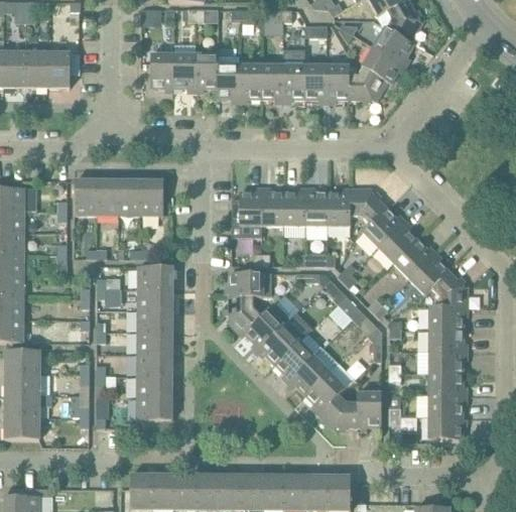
[(317,0),(310,4),(313,9),(328,10),(328,9),(333,7),(329,0),(317,0)]
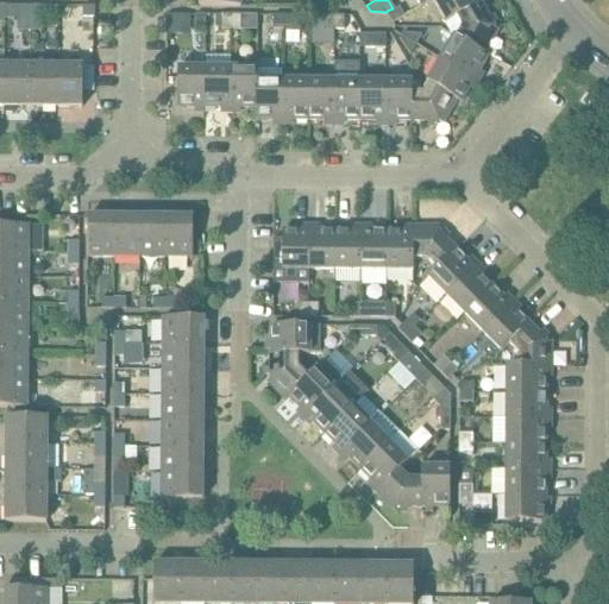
[(435,0),(447,19),(457,14),(456,13),(478,0),(435,0)]
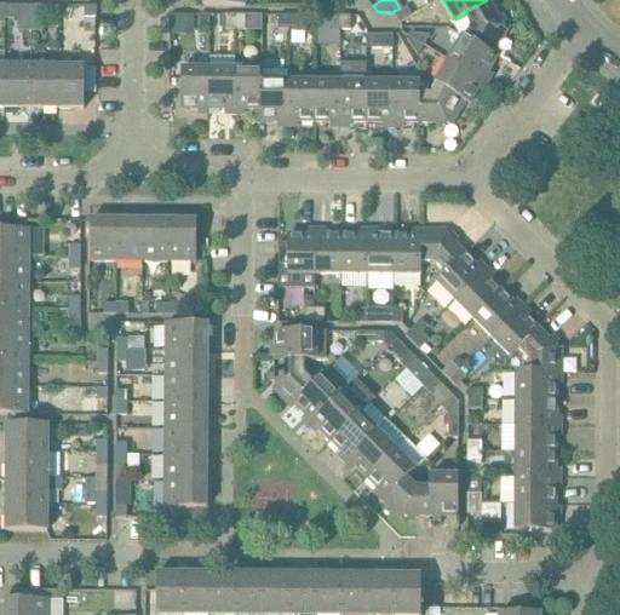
[(464,34),(492,52),(493,51),(507,27),(504,24),(491,0),(487,0),(464,13),(465,15),(470,24),(464,34)]
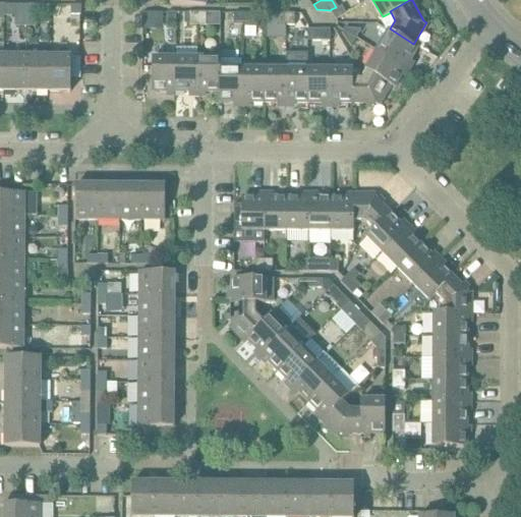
[(26,11),(26,1),(16,1),(16,10),(26,11)]
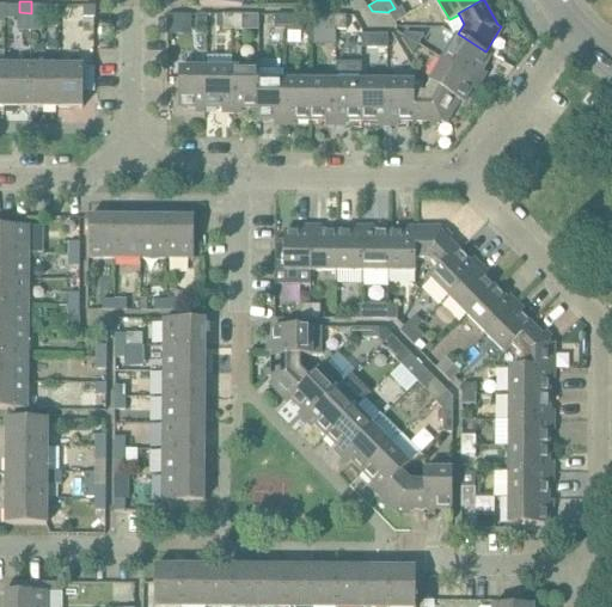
[(43,1),(31,1),(31,13),(43,13),(43,1)]
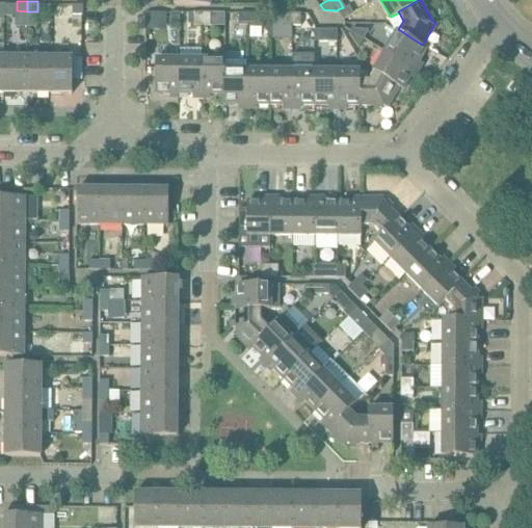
[(83,11),(83,2),(73,2),(73,11),(83,11)]
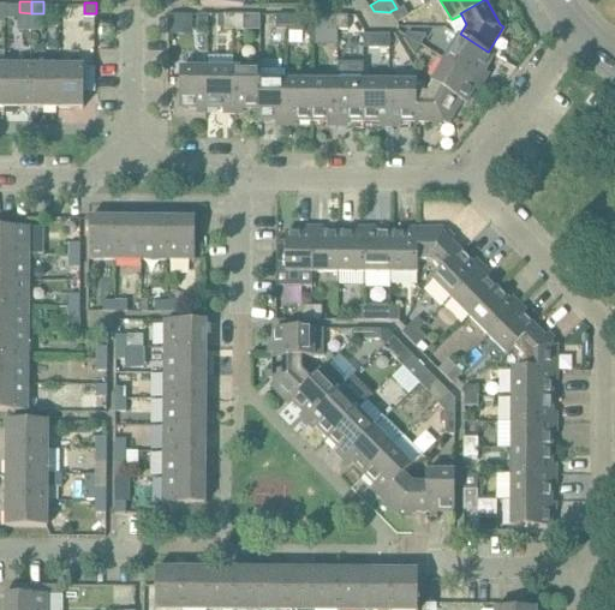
[(396,9),(390,11),(390,12),(395,19),(408,12),(404,4),(396,9)]
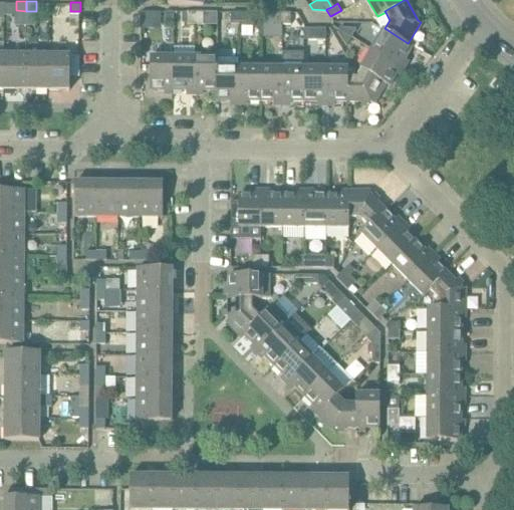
[(165,9),(165,21),(174,21),(174,9),(165,9)]
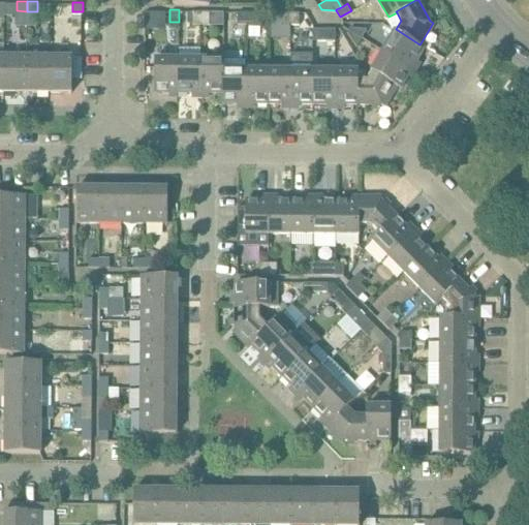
[(189,9),(188,22),(200,22),(200,9),(189,9)]
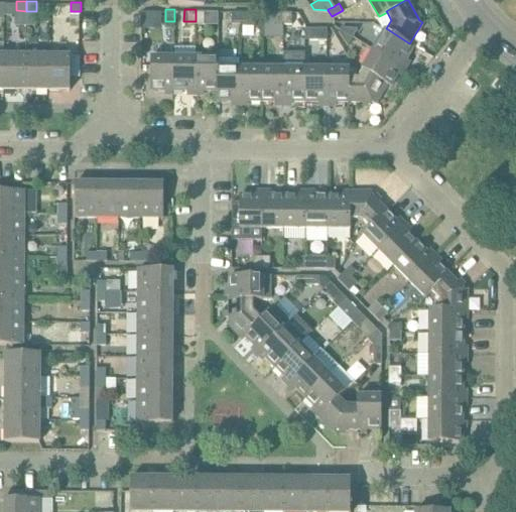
[(196,9),(196,21),(205,21),(205,9),(196,9)]
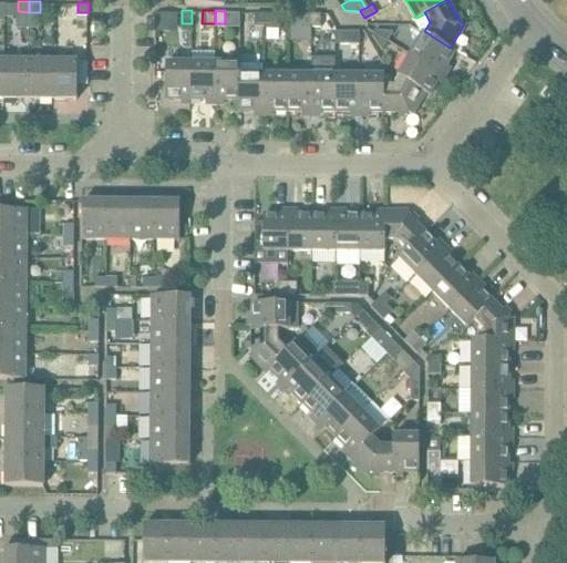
[(255,10),(254,23),(264,23),(264,10),(255,10)]
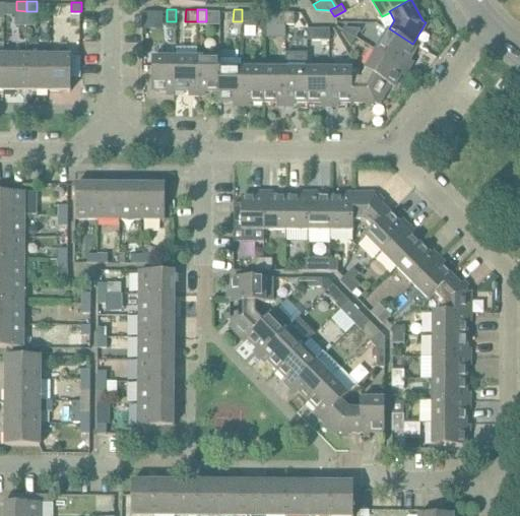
[(242,9),(242,21),(250,21),(250,9),(242,9)]
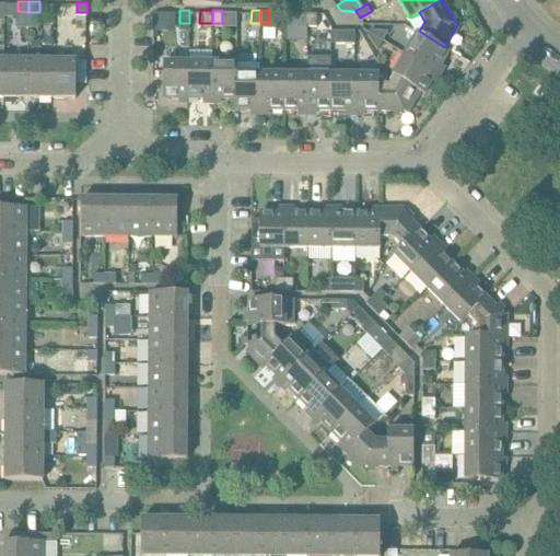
[(299,10),(299,24),(307,24),(307,11),(299,10)]
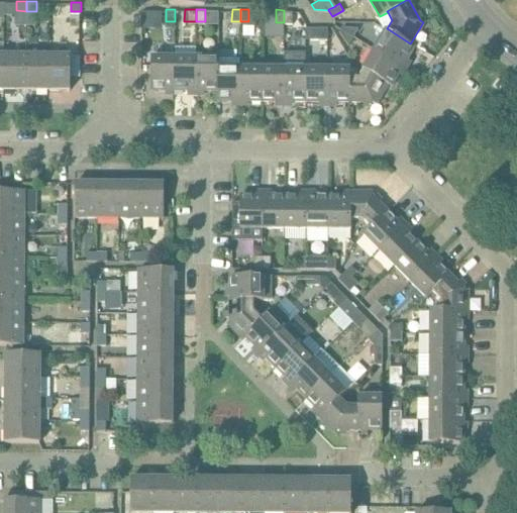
[(284,10),(284,22),(293,22),(293,10),(284,10)]
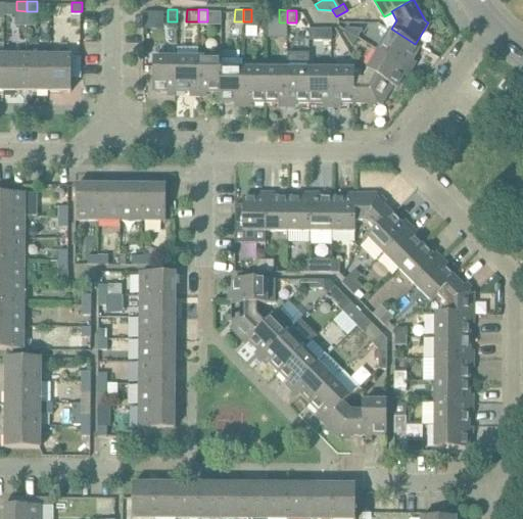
[(345,25),(344,27),(358,35),(363,27),(345,25)]
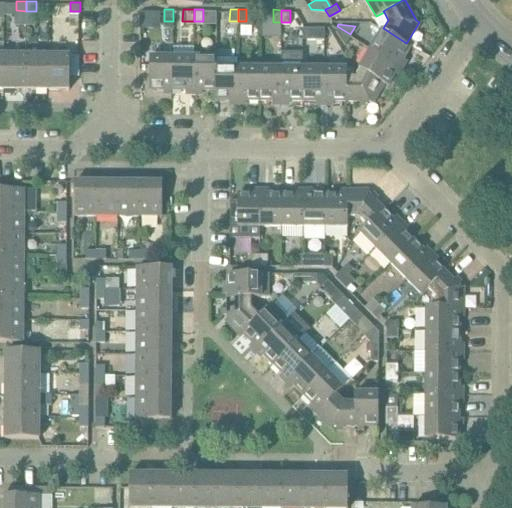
[(308,25),(307,37),(316,37),(316,25),(308,25)]
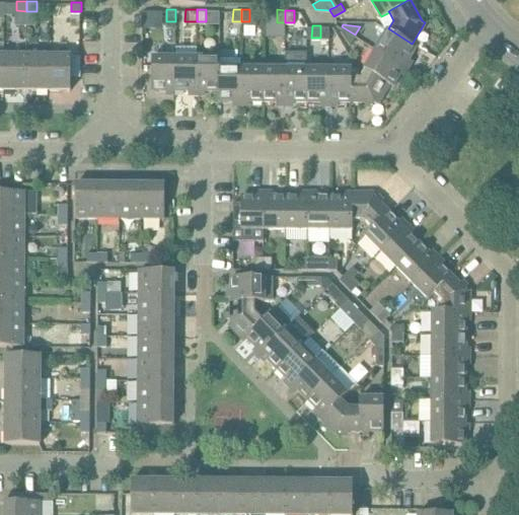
[(320,25),(320,38),(327,38),(328,38),(328,25),(320,25)]
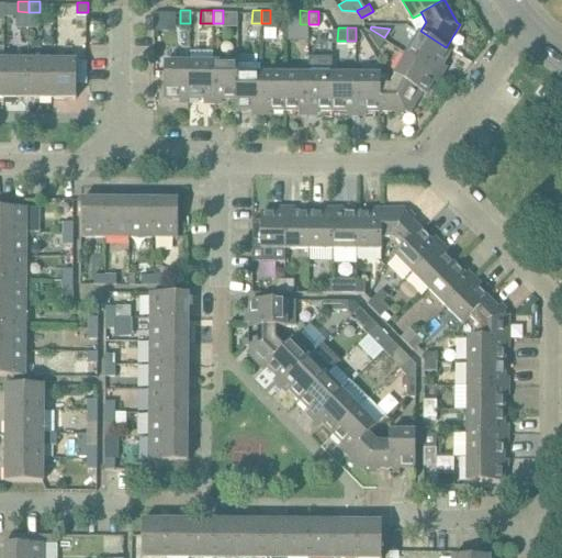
[(370,29),(368,32),(379,47),(384,37),(370,29)]
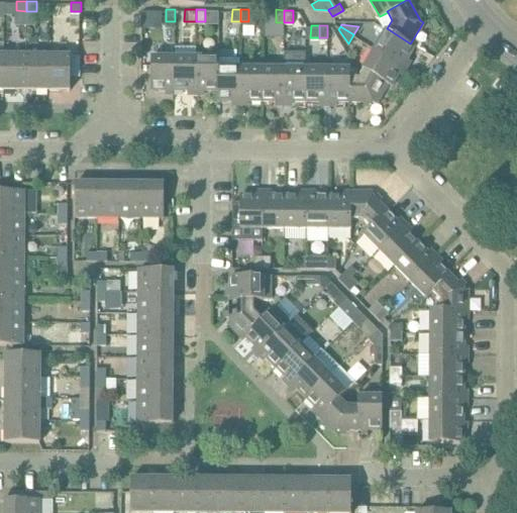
[(386,27),(374,46),(403,64),(414,44),(411,42),(410,43),(387,28),(386,27)]
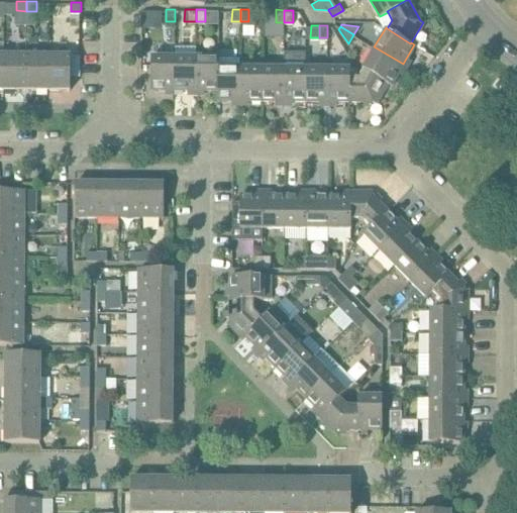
[(374,46),(363,67),(365,68),(365,67),(389,81),(388,82),(391,84),(403,64),(374,46)]
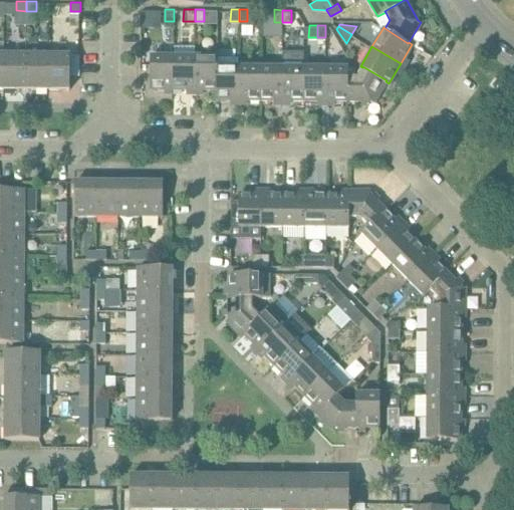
[(282,49),(281,65),(282,98),(304,98),(303,65),(303,49),(282,49)]
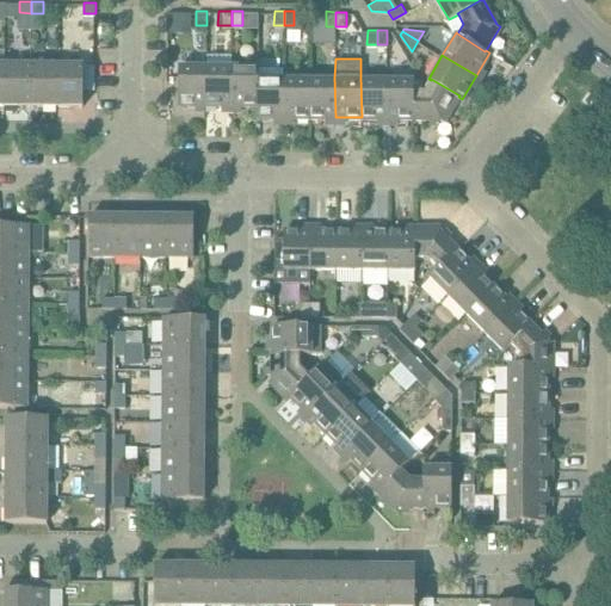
[(30,62),(5,62),(4,103),(30,104),(30,62)]
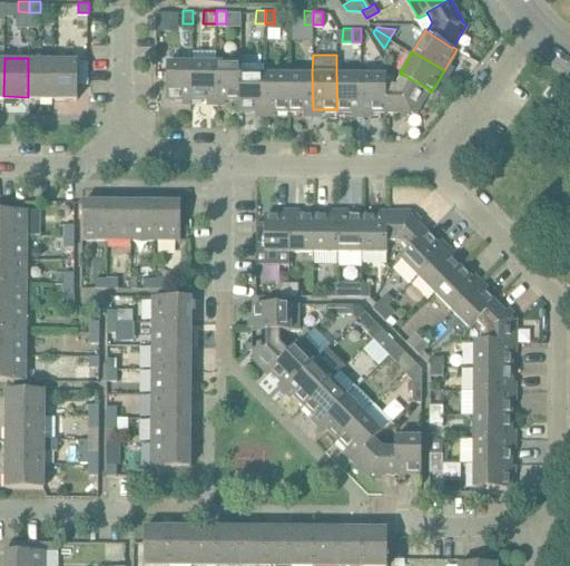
[(51,97),(52,59),(28,58),(28,97),(51,97)]
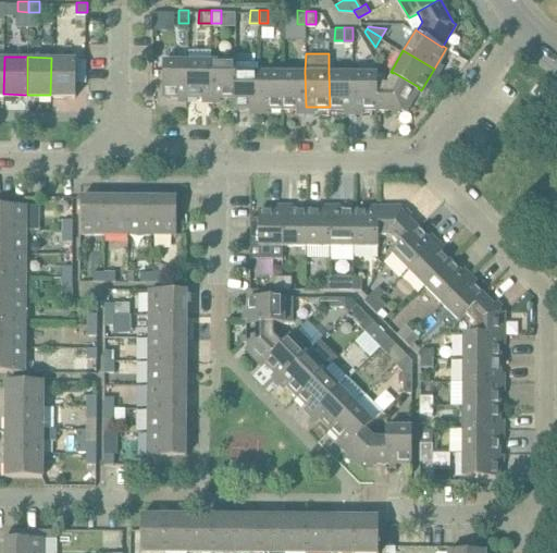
[(76,58),(51,58),(50,95),(76,95),(76,81),(76,58)]
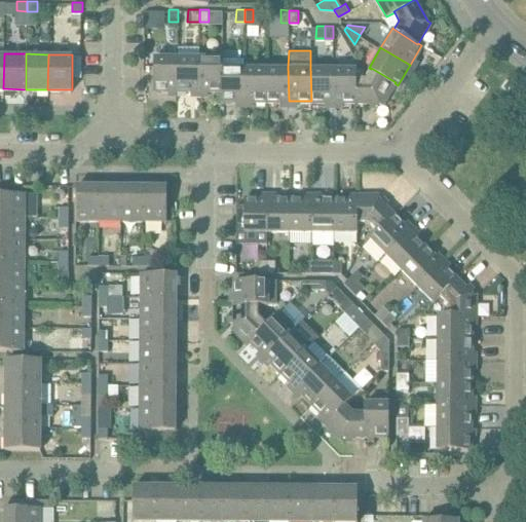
[(81,54),(72,54),(72,76),(81,76),(81,54)]
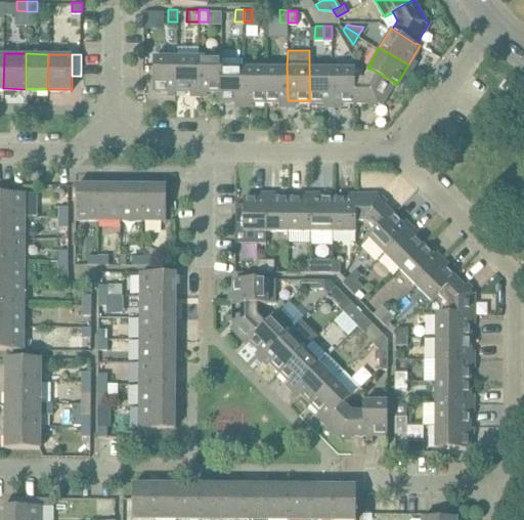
[(154,55),(153,90),(176,90),(176,55),(154,55)]
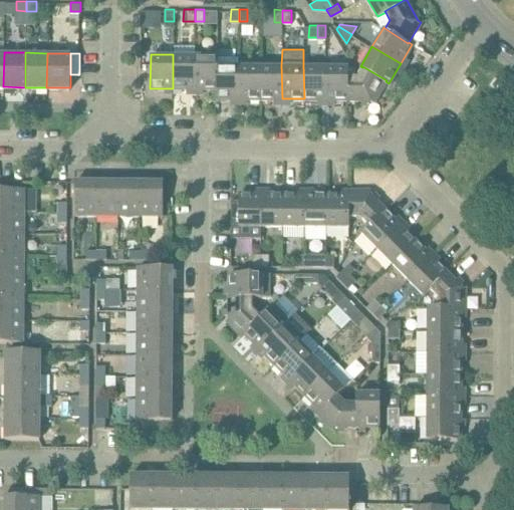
[(173,54),(173,88),(195,88),(195,54),(173,54)]
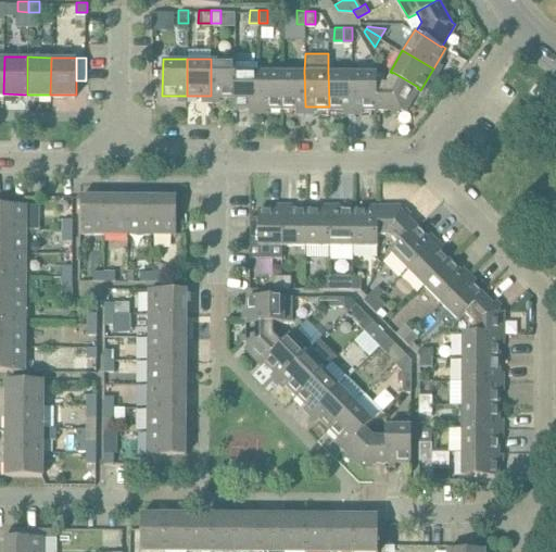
[(211,59),(211,96),(234,96),(235,96),(235,70),(236,59),(211,59)]
